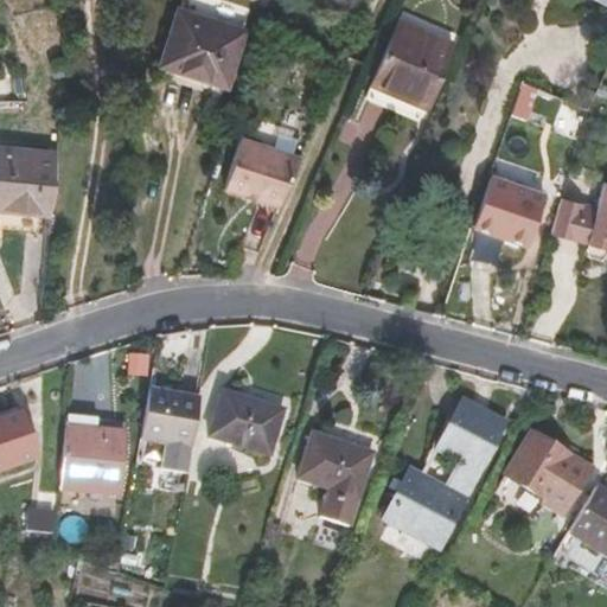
[(225,85),(243,31),(178,10),(160,64),(225,85)]
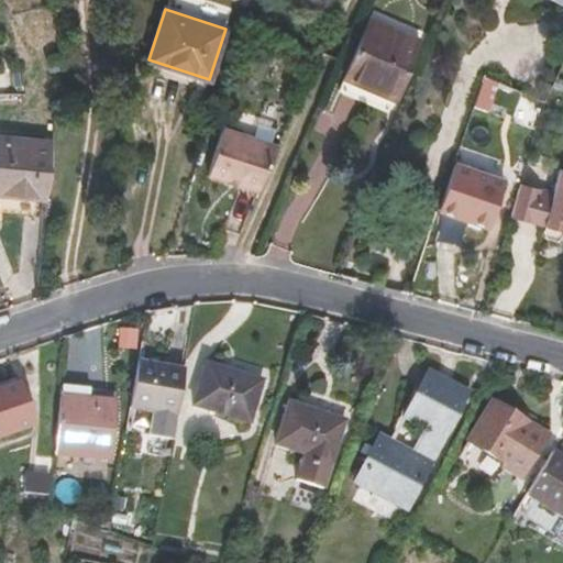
[(394,100),(420,40),(370,17),(344,75),(370,86),(368,89),(394,100)]
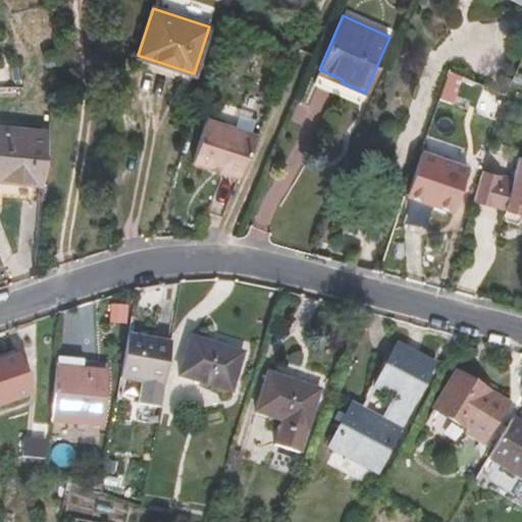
[(258,141),(206,123),(192,167),(240,183),(258,141)]
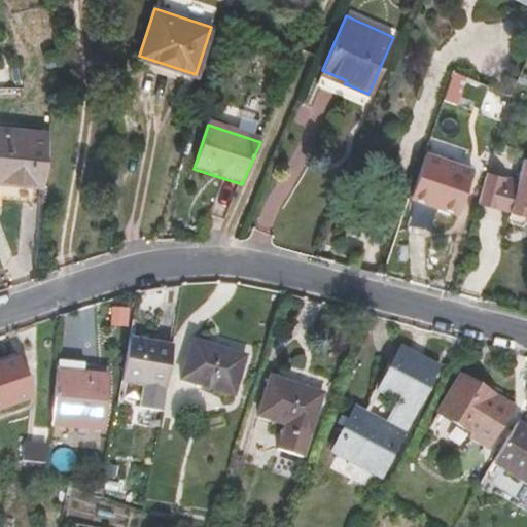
[(0,181),(43,186),(48,134),(0,128),(0,181)]
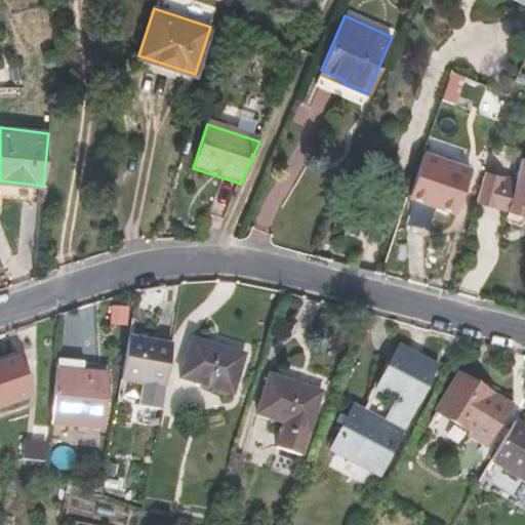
[(456,210),(471,169),(421,153),(408,194),(456,210)]
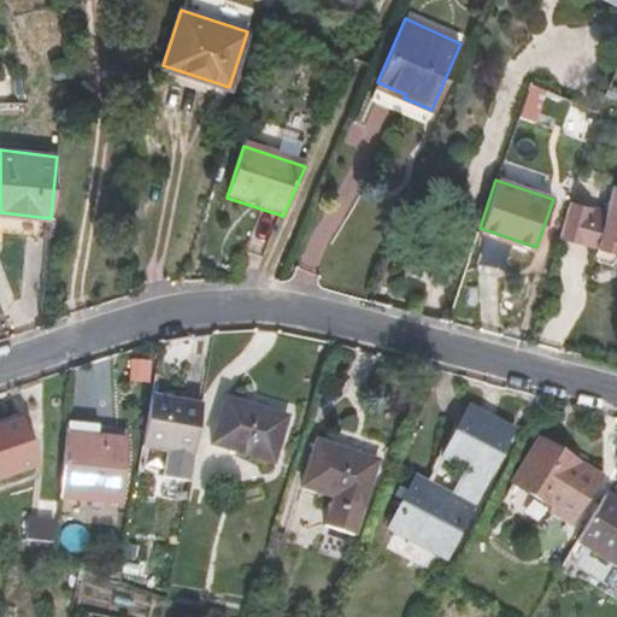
[(606,211),(570,200),(559,239),(595,248),(593,254),(598,262),(610,265),(616,262),(616,260),(616,184),(613,184),(606,211)]
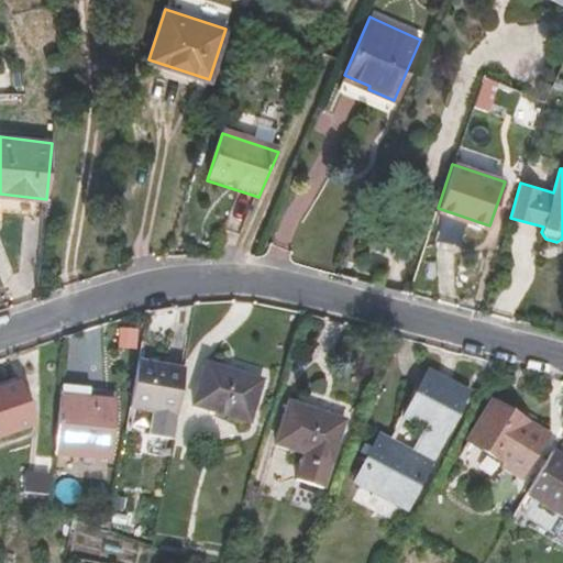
[(170,440),(184,367),(138,359),(129,408),(151,412),(146,435),(170,440)]
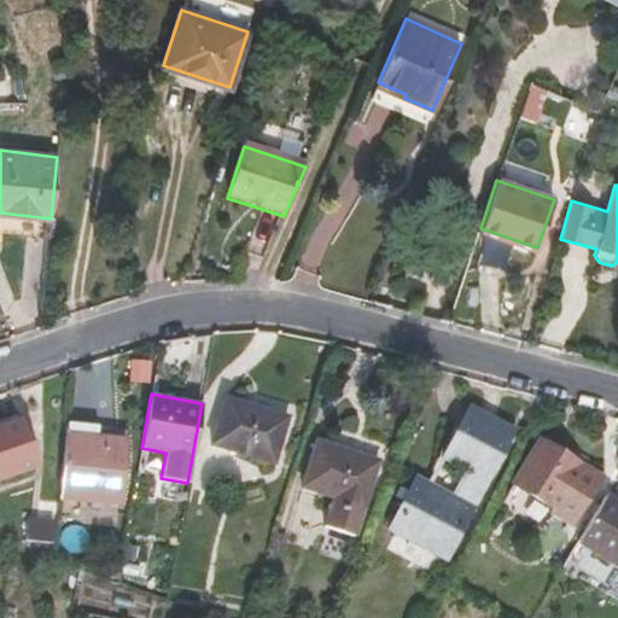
[(273,464),(287,417),(226,397),(210,444),(273,464)]
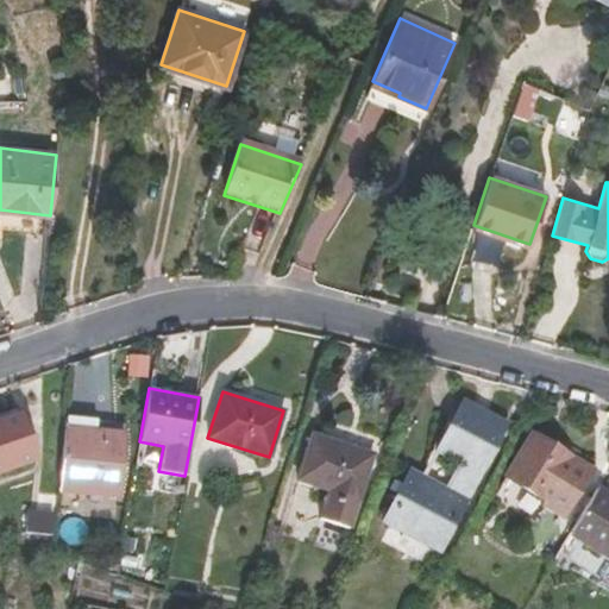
[(463,403),(425,476),(413,470),(370,547),(422,576),(502,425),(463,403)]
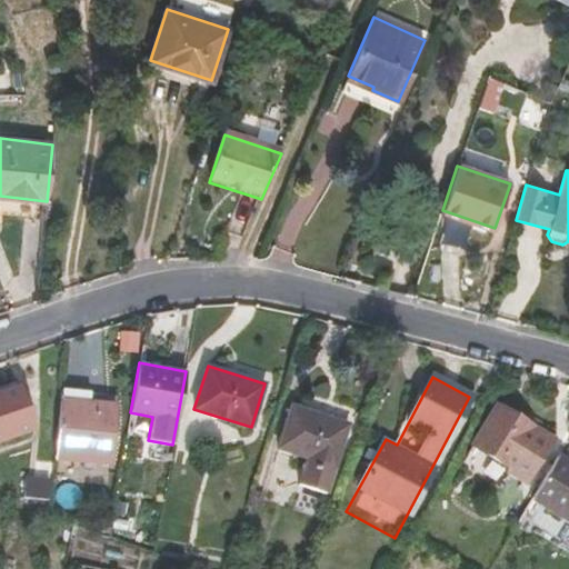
[(0,441),(35,430),(19,385),(0,390),(0,441)]
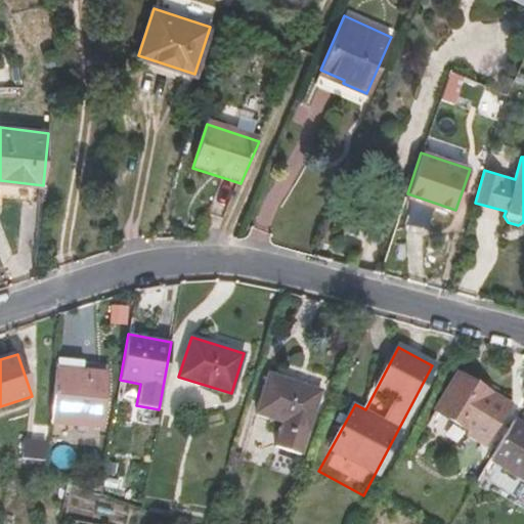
[(101,427),(106,373),(82,370),(83,360),(56,358),(50,422),(101,427)]
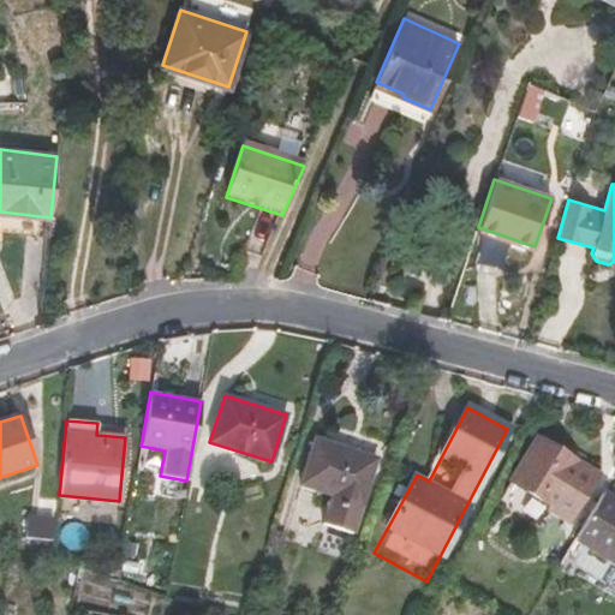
[(597,472),(538,437),(508,482),(511,484),(547,508),(544,511),(548,513),(566,524),(597,472)]
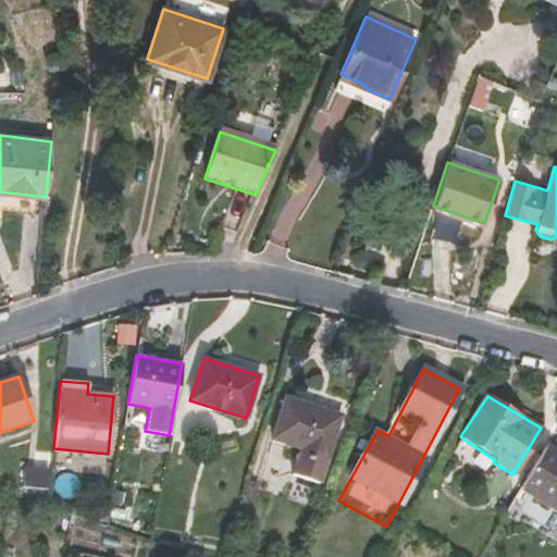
[(318,481),(339,416),(285,398),(272,438),(301,448),(294,473),(318,481)]
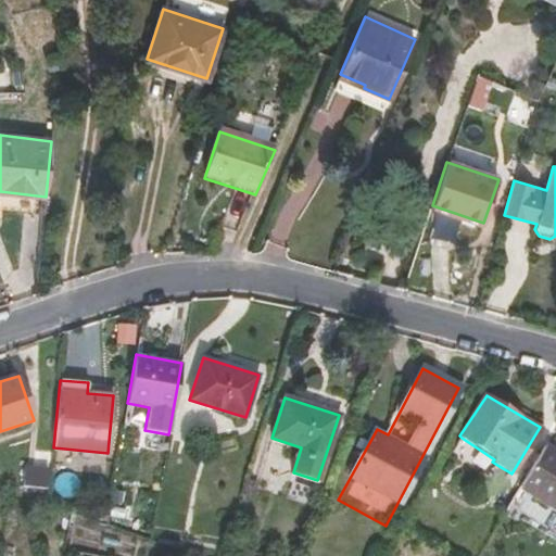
[(494,459),(462,438),(456,446),(457,452),(485,470),(492,468),(495,464),(492,462),(494,459)]
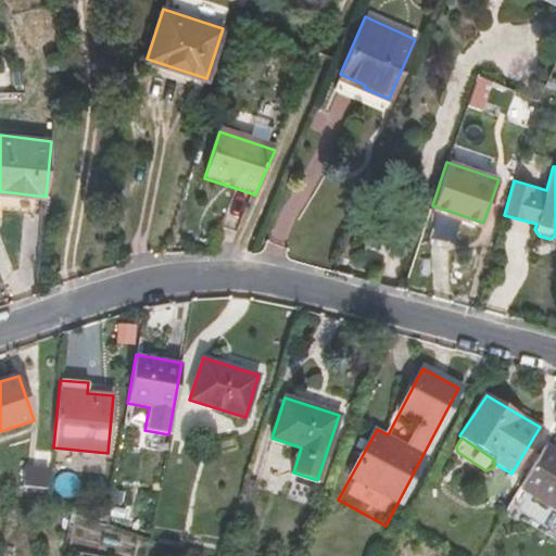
[(555,510),(555,450),(545,443),(518,488),(555,510)]
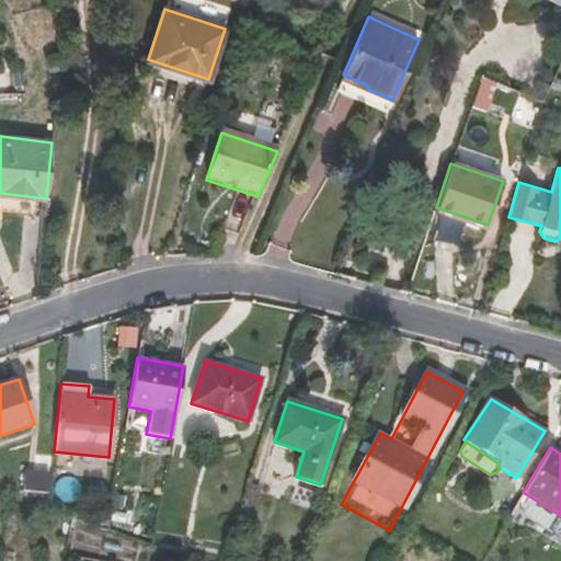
[(46,493),(48,473),(25,470),(22,491),(46,493)]
